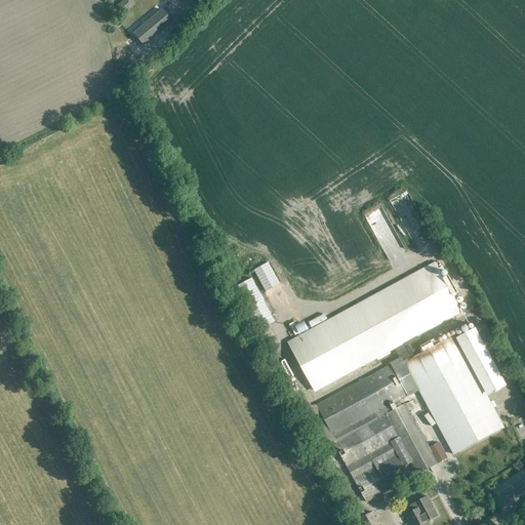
[(135,5),(130,0),(123,0),(117,6),(123,14),(135,5)]
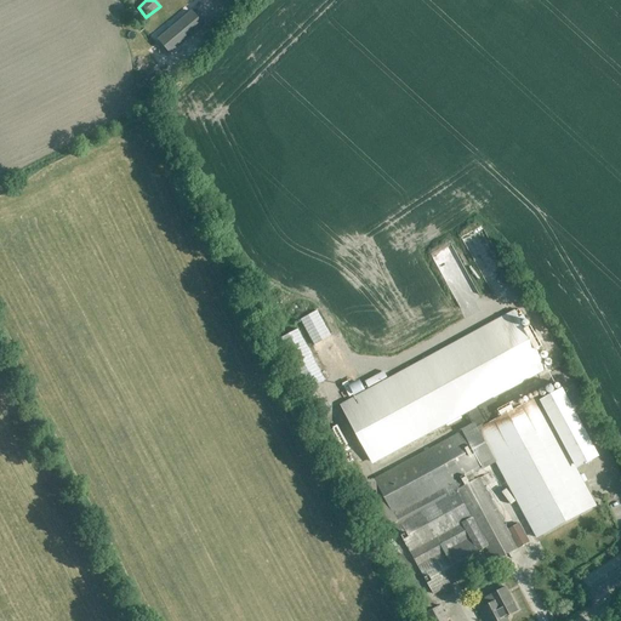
[(192,12),(158,41),(169,53),(203,26),(192,12)]
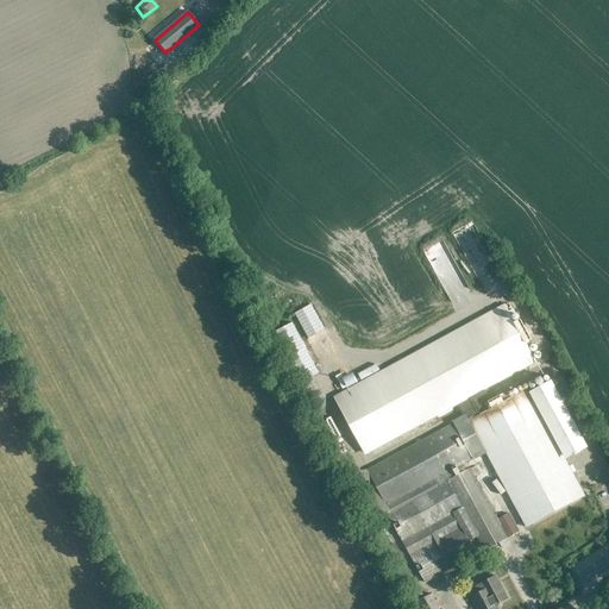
[(435,343),(337,397),(368,454),(458,405),(464,416),(466,415),(470,422),(494,409),(490,403),(491,402),(485,390),(535,362),(504,305),(443,338),(435,343)]
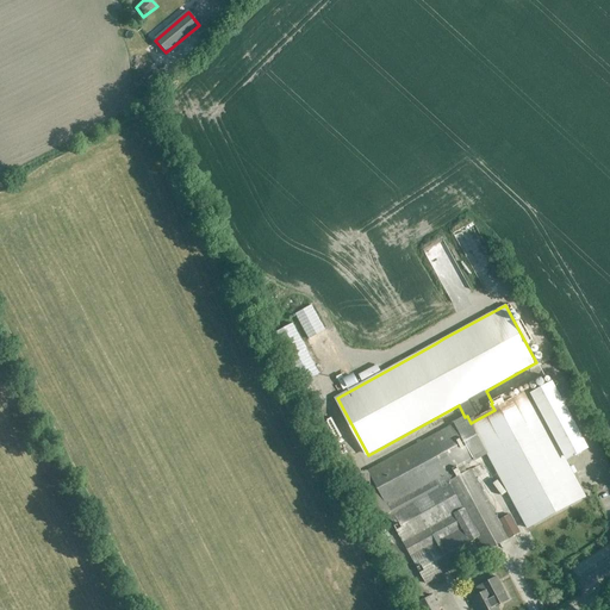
[(305,327),(300,313),(288,317),(293,331),(305,327)]
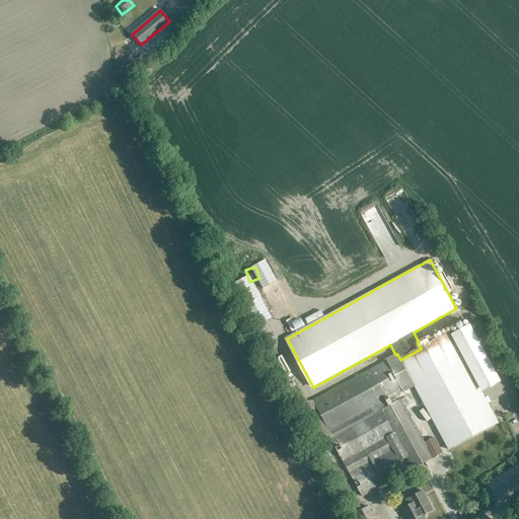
[(299,390),(292,395),(312,432),(317,444),(329,438),(363,498),(406,473),(394,451),(400,447),(413,470),(433,459),(399,400),(397,401),(395,396),(414,387),(448,450),(498,424),(482,392),(502,381),(470,324),(450,336),(449,334),(428,345),(425,340),(419,343),(418,344),(421,349),(400,360),(397,354),(395,355),(387,360),(313,401),(311,397),(308,398),(305,400),(299,390)]
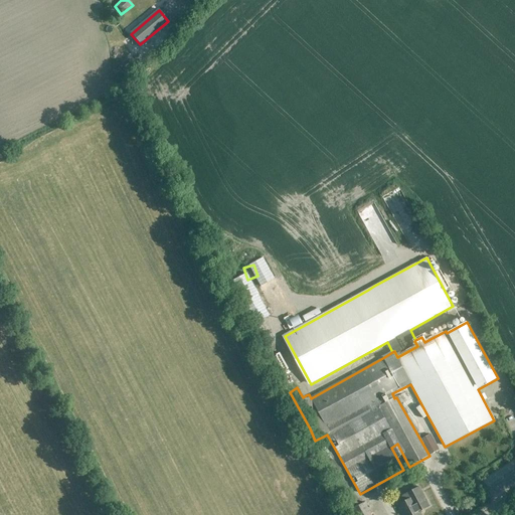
[(431,435),(420,440),(426,451),(437,446),(431,435)]
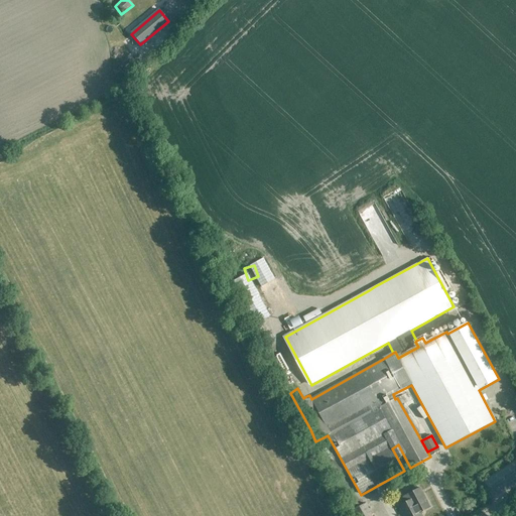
[(334,461),(327,465),(354,515),(371,515),(365,504),(359,507),(334,461)]
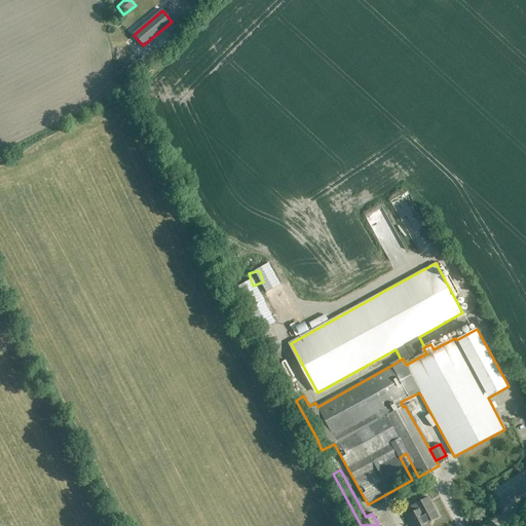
[(420,510),(407,517),(412,525),(429,525),(428,523),(439,518),(428,498),(417,504),(420,510)]
